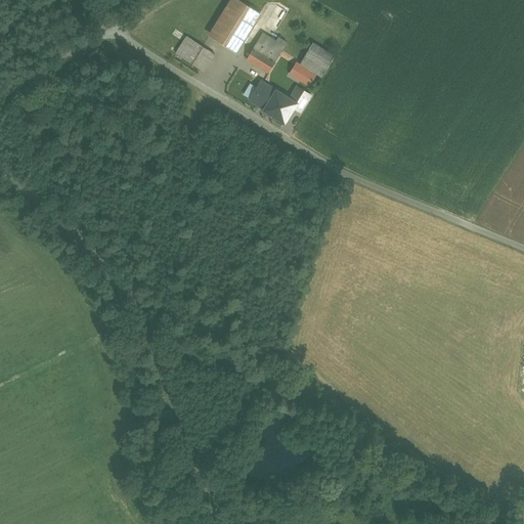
[(245,34),(226,23),(215,40),(233,51),(245,34)]
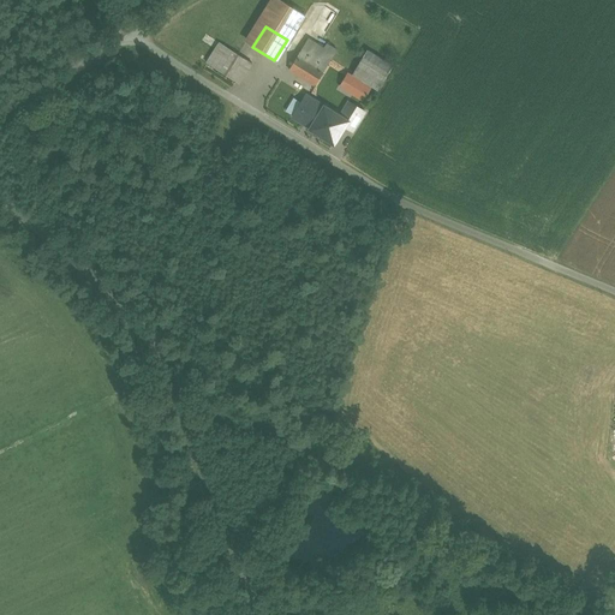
[(251,63),(220,42),(207,63),(239,83),(251,63)]
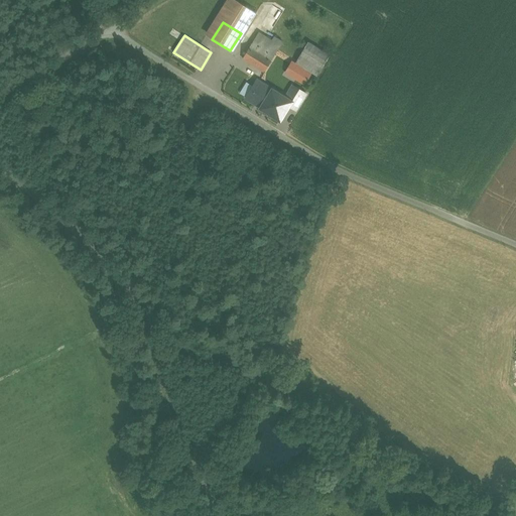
[(256,36),(243,58),(264,72),(278,50),(256,36)]
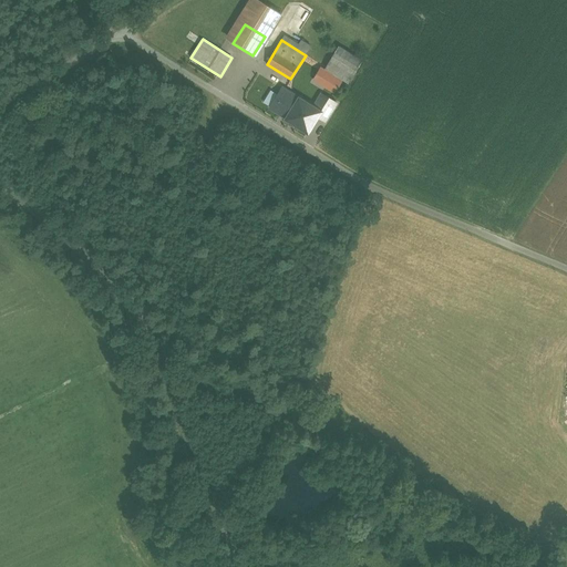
[(332,81),(323,75),(318,82),(328,88),(332,81)]
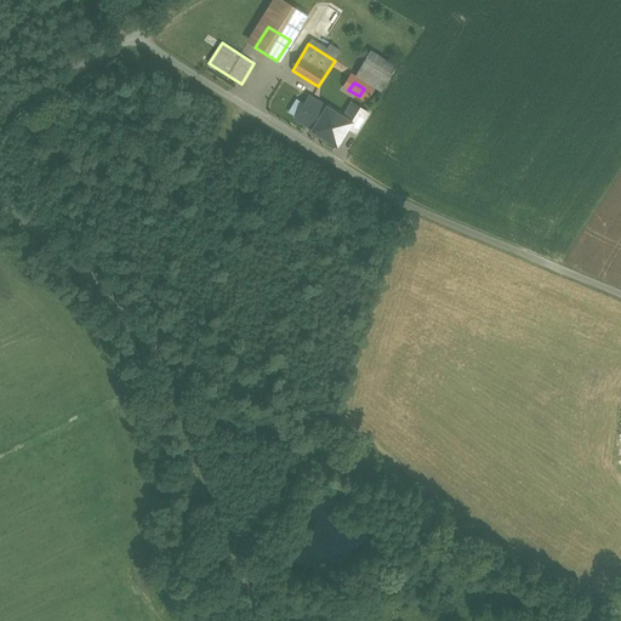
[(311,97),(309,96),(309,97),(296,117),(296,118),(297,119),(314,129),(328,107),(311,97)]
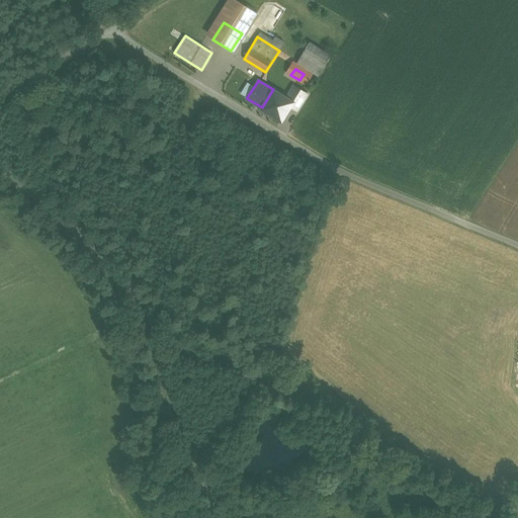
[(293,101),(274,90),(274,89),(273,89),(262,107),(262,108),(281,120),(286,113),(293,101)]
